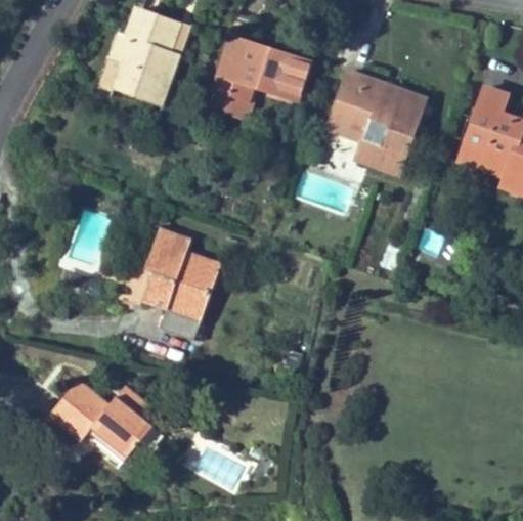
[(171,51),(181,23),(140,8),(130,37),(123,34),(115,56),(127,60),(118,86),(147,96),(169,85),(179,54),(171,51)]
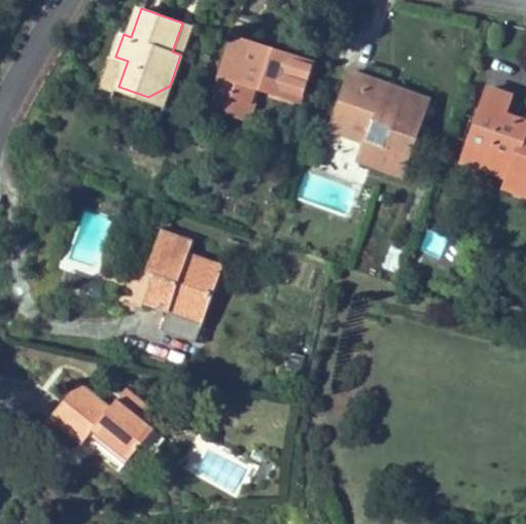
[(180,55),(190,26),(182,23),(172,51),(180,55)]
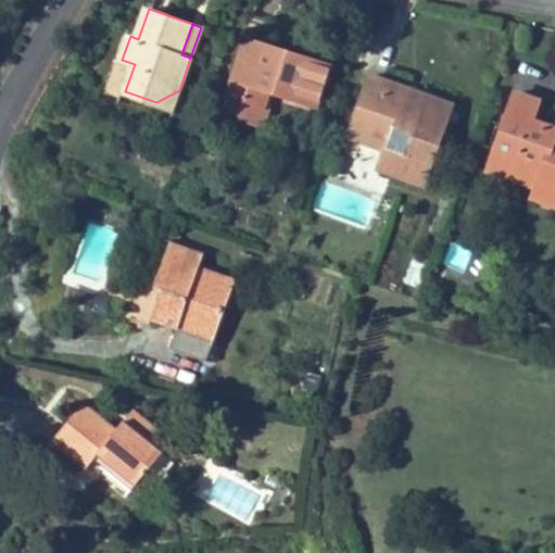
[(330,64),(249,37),(224,114),(265,127),(272,107),(264,104),(269,88),(317,104),(330,64)]
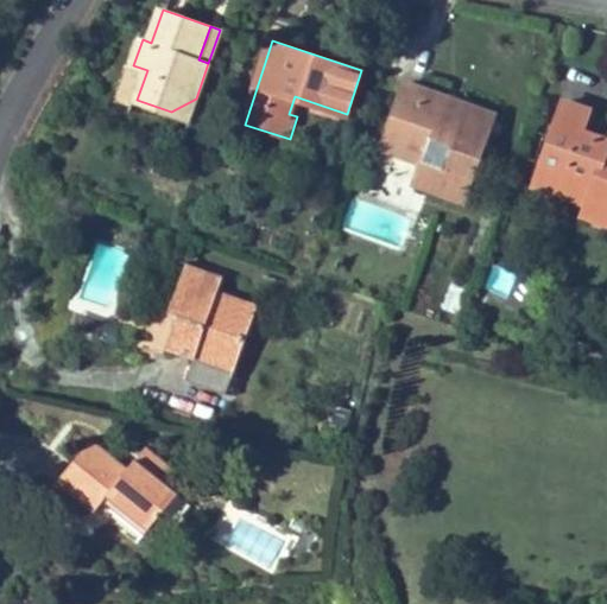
[(137,100),(147,70),(133,65),(122,95),(137,100)]
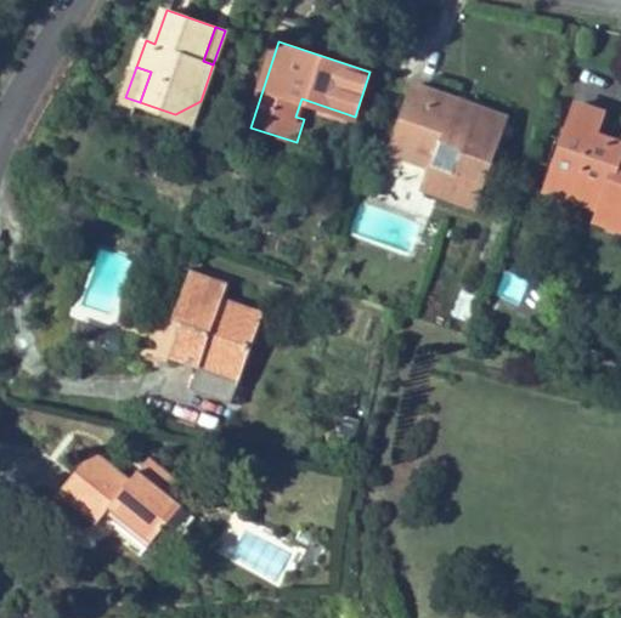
[(502,130),(453,113),(458,97),(416,83),(391,151),(433,165),(424,186),(457,198),(461,186),(480,193),(502,130)]
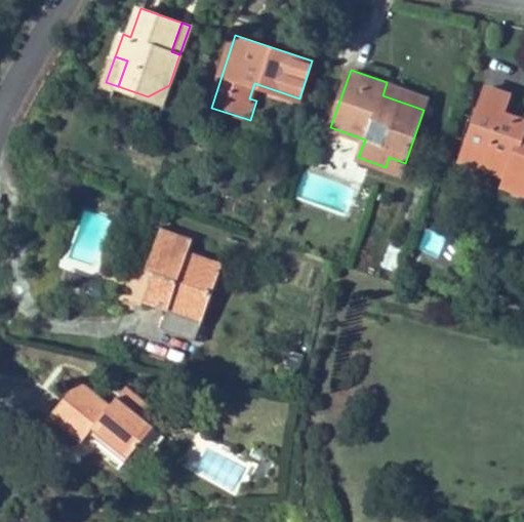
[(428,97),(387,82),(383,95),(424,110),(428,97)]
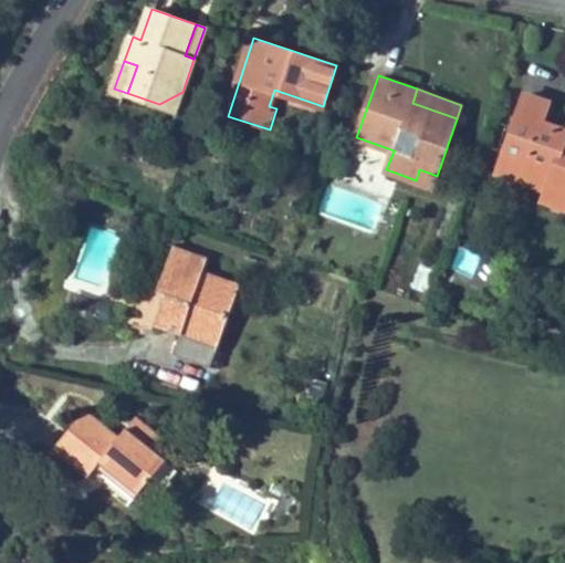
[(176,111),(182,92),(159,104),(176,111)]
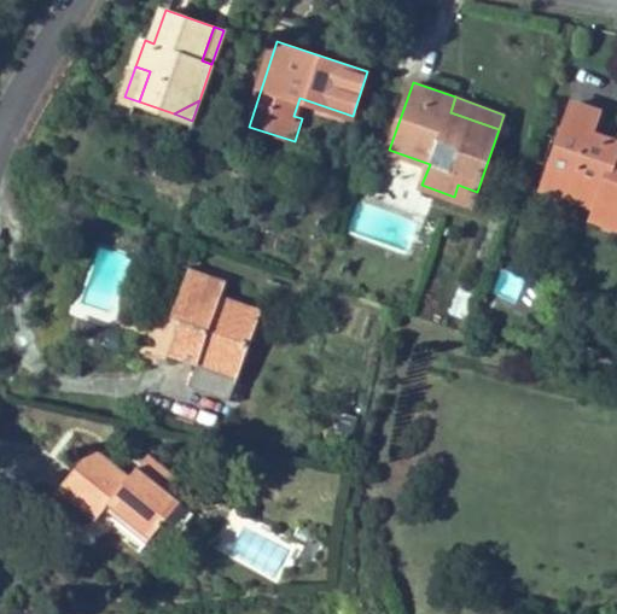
[(616,140),(593,132),(600,110),(575,100),(549,169),(575,179),(571,187),(600,197),(598,206),(593,217),(616,226),(616,140)]
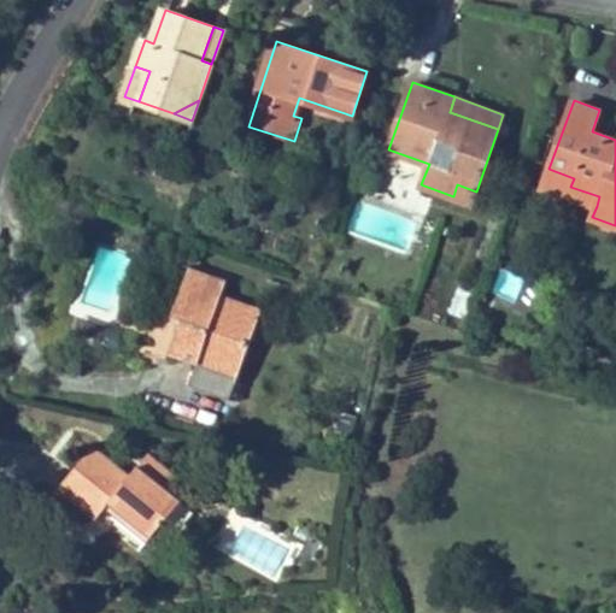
[(574,178),(549,169),(543,187),(597,206),(599,196),(570,187),(574,178)]
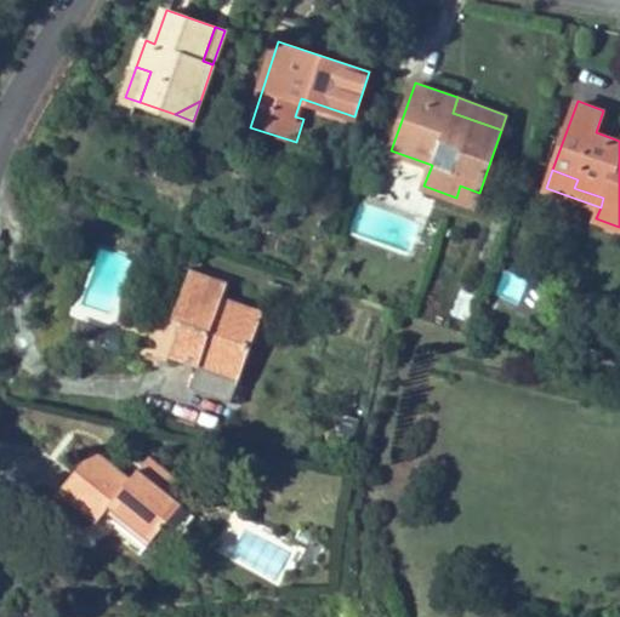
[(479,193),(460,186),(456,198),(475,204),(479,193)]
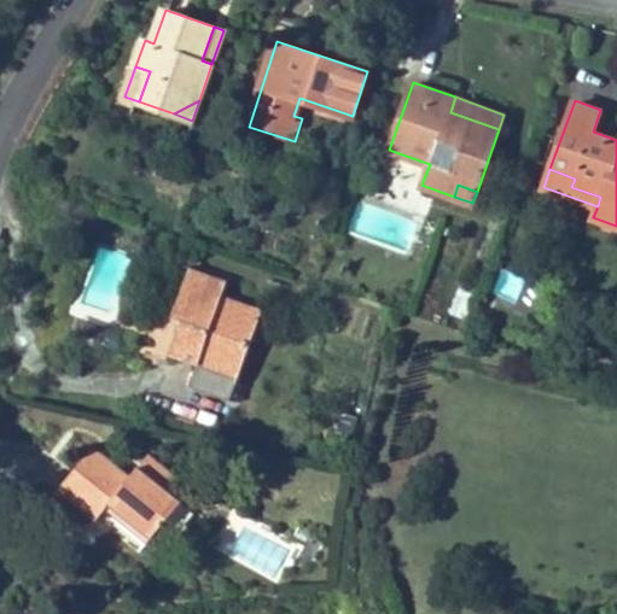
[(240,209),(226,204),(221,217),(236,222),(240,209)]
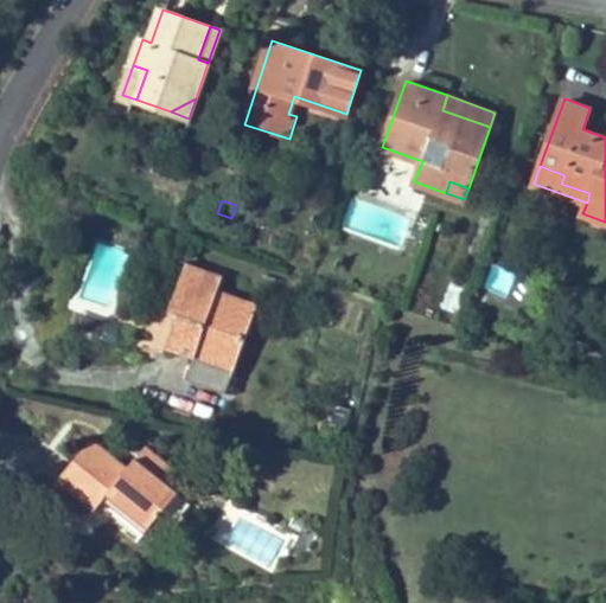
[(242,207),(236,205),(231,218),(237,220),(242,207)]
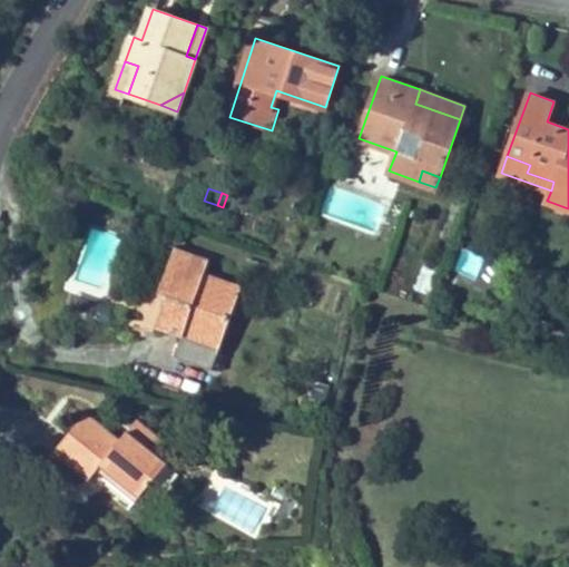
[(204,270),(196,266),(202,254),(176,245),(160,292),(167,294),(157,324),(184,333),(176,354),(214,368),(244,283),(204,270)]
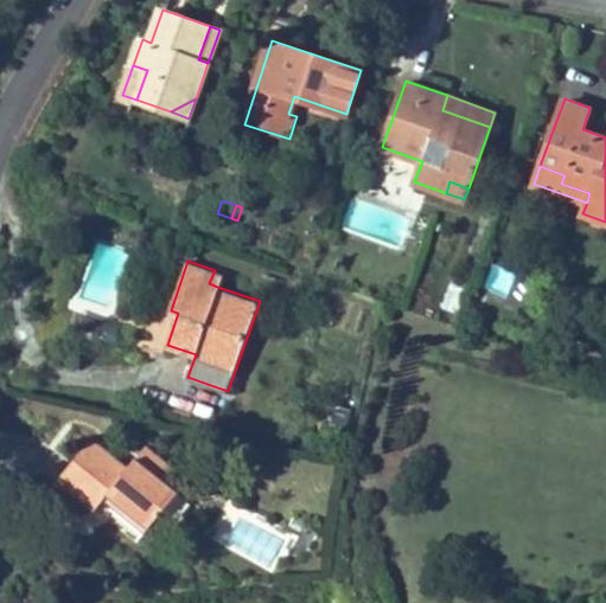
[(493,261),(483,288),(505,297),(516,269),(493,261)]
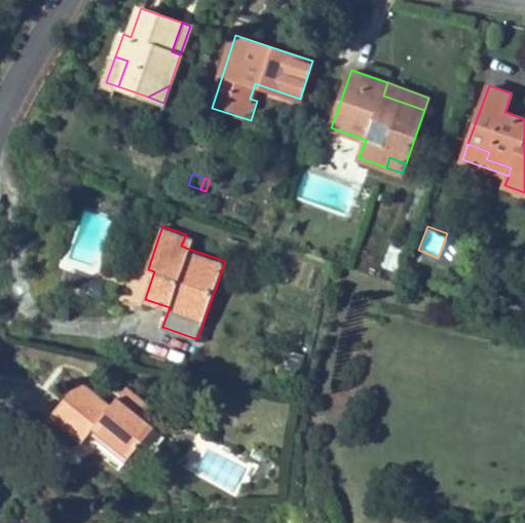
[(192,236),(186,234),(181,246),(188,249),(192,236)]
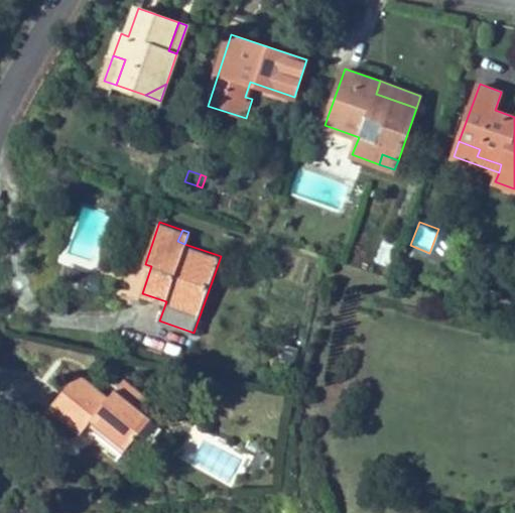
[(142,293),(151,266),(145,264),(135,290),(142,293)]
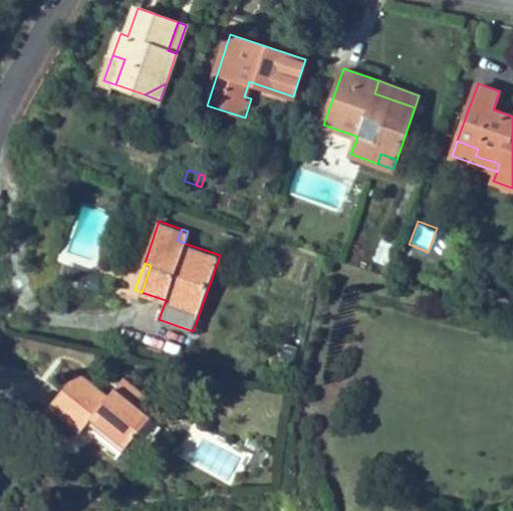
[(82,430),(89,422),(94,415),(102,421),(100,424),(127,445),(141,429),(137,426),(148,413),(152,417),(161,406),(124,376),(109,395),(78,369),(61,391),(65,394),(54,408),(82,430)]
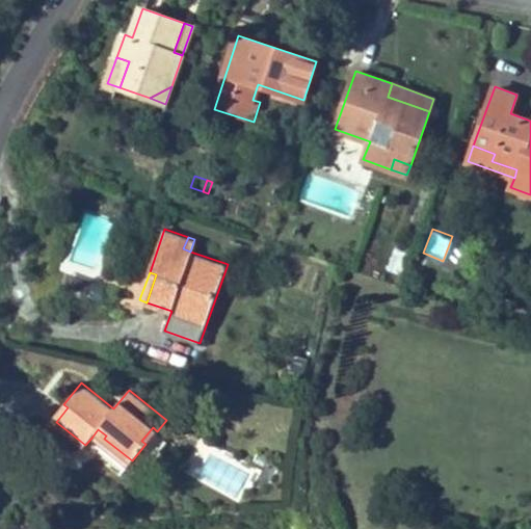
[(68,407),(63,404),(52,418),(56,422),(68,407)]
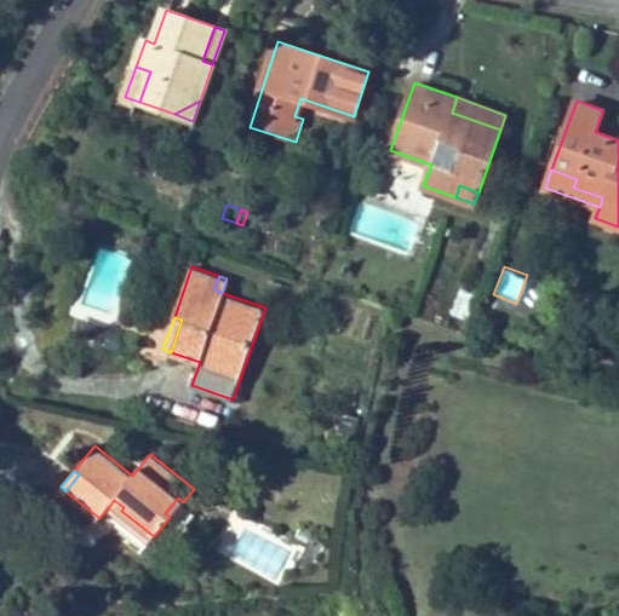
[(183,502),(178,498),(165,513),(170,517),(183,502)]
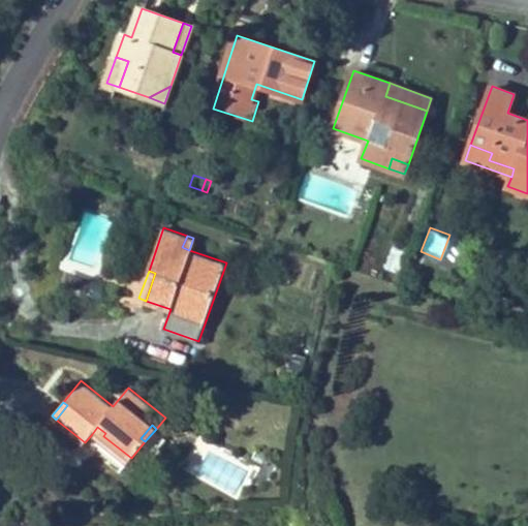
[(105,433),(97,427),(92,434),(127,463),(131,458),(103,436),(105,433)]
